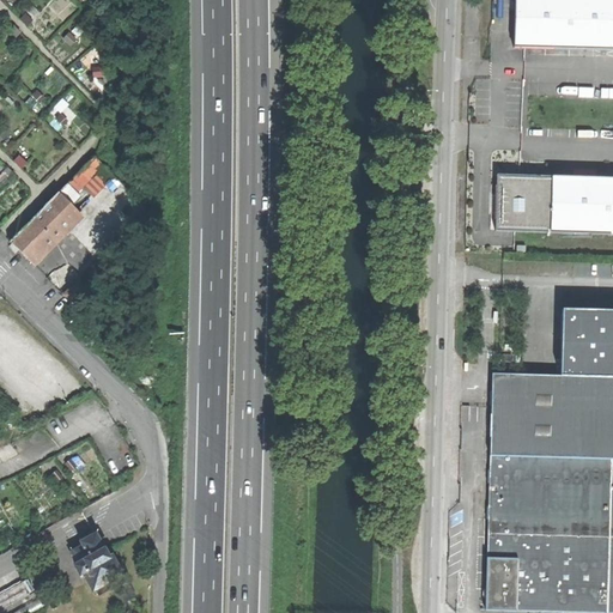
[(612,0),(516,0),(515,48),(598,50),(596,49),(612,49),(612,0)]
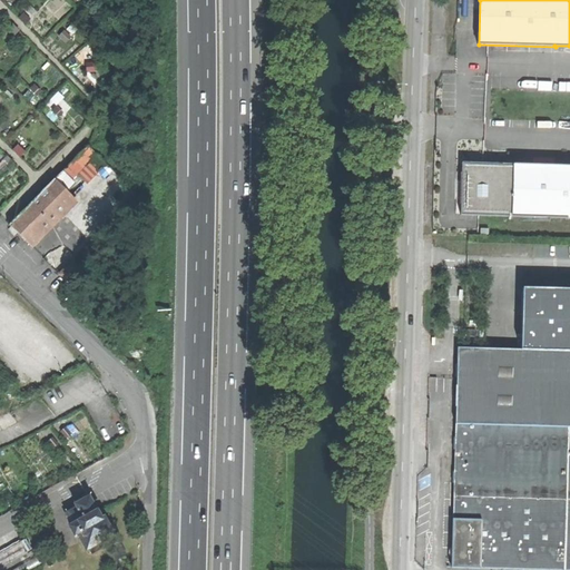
[(26,12),(20,17),(27,25),(32,19),(26,12)]
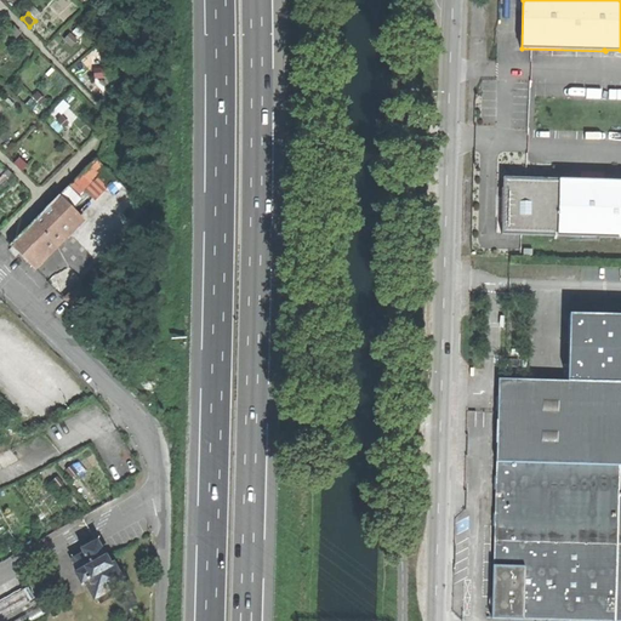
[(17,39),(23,33),(15,26),(10,32),(17,39)]
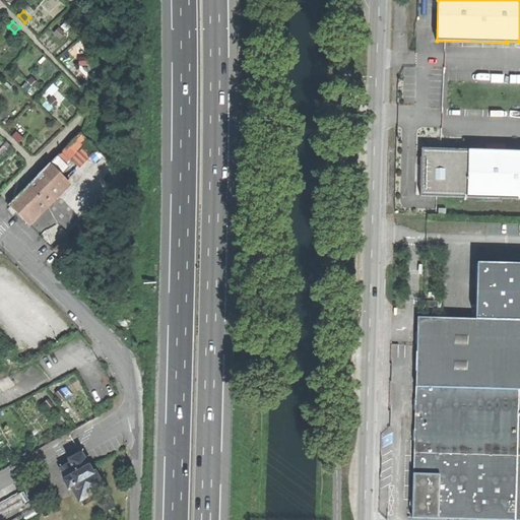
[(65,22),(60,27),(65,33),(70,28),(65,22)]
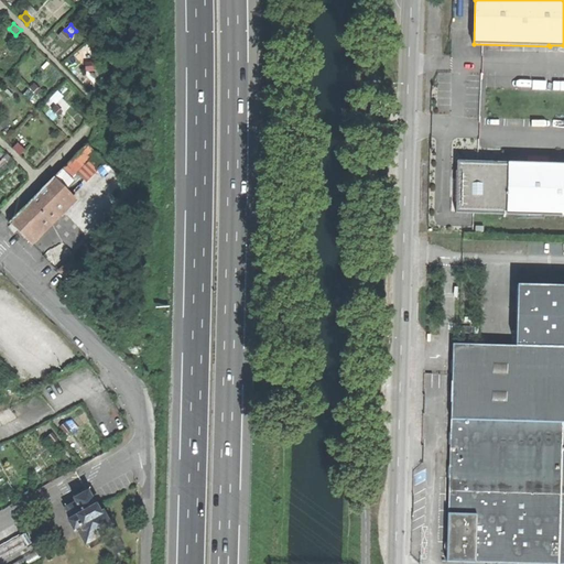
[(65,30),(58,35),(66,43),(72,38),(71,35),(65,30)]
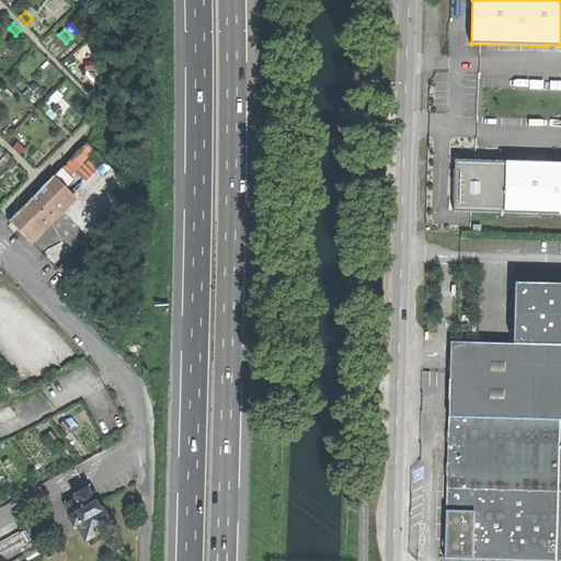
[(93,59),(86,60),(87,71),(95,69),(93,59)]
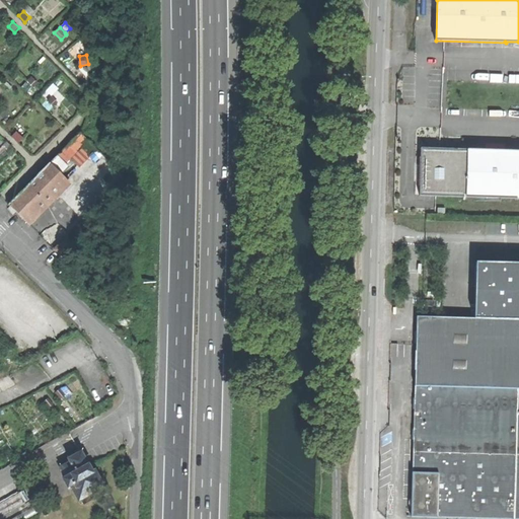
[(32,75),(27,80),(34,87),(40,82),(32,75)]
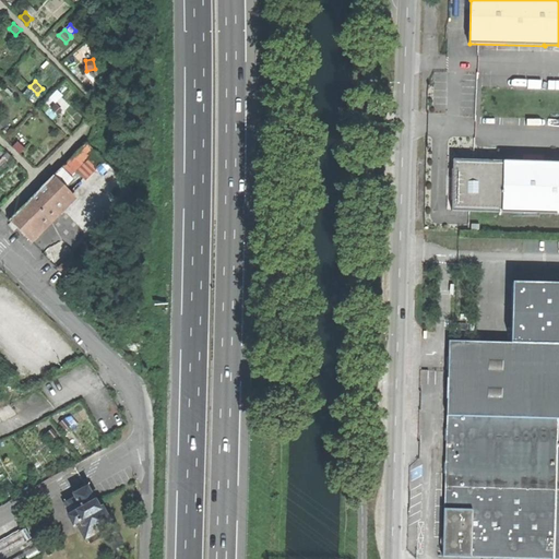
[(70,104),(62,96),(55,104),(63,111),(70,104)]
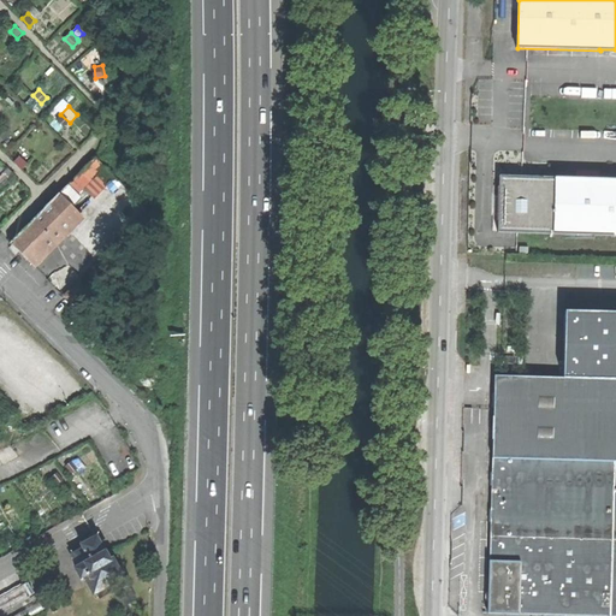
[(65,128),(70,123),(60,114),(55,119),(65,128)]
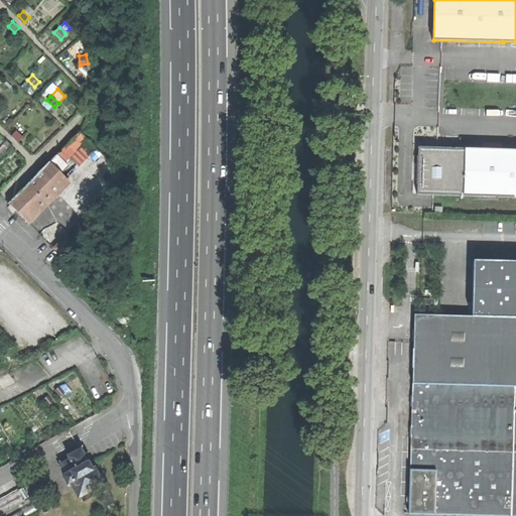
[(19,142),(23,137),(17,131),(12,135),(19,142)]
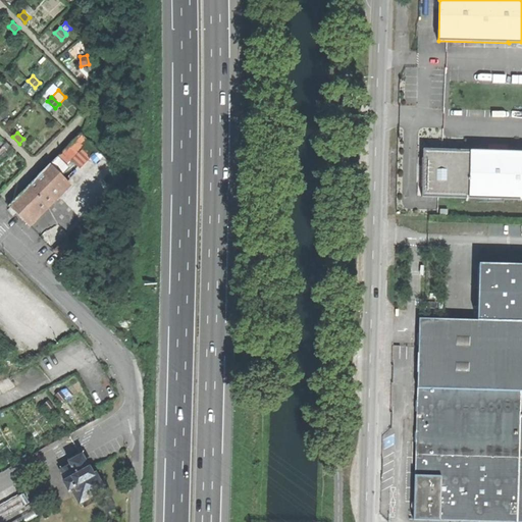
[(54,199),(68,184),(61,176),(68,169),(64,165),(88,142),(80,134),(9,206),(28,225),(40,212),(43,215),(51,207),(56,201),(54,199)]
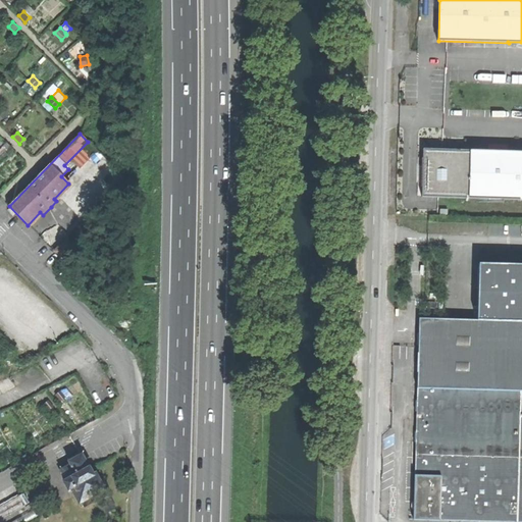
[(14,149),(7,142),(0,149),(0,153),(4,158),(14,149)]
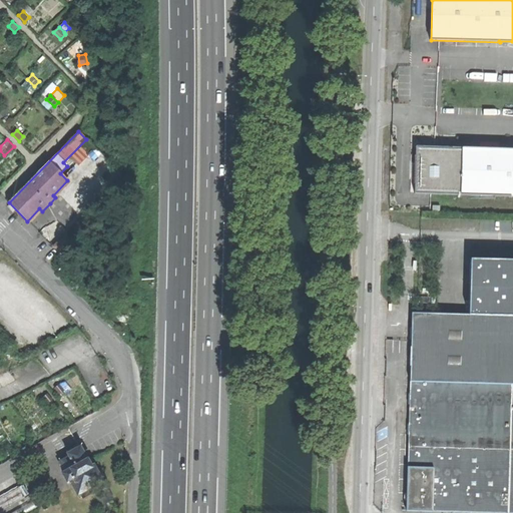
[(512,148),(462,147),(462,149),(416,147),(415,170),(415,192),(512,194),(512,148)]
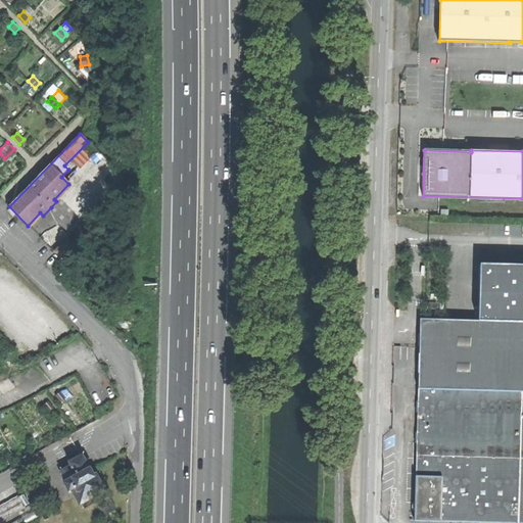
[(75,247),(66,238),(53,251),(62,260),(75,247)]
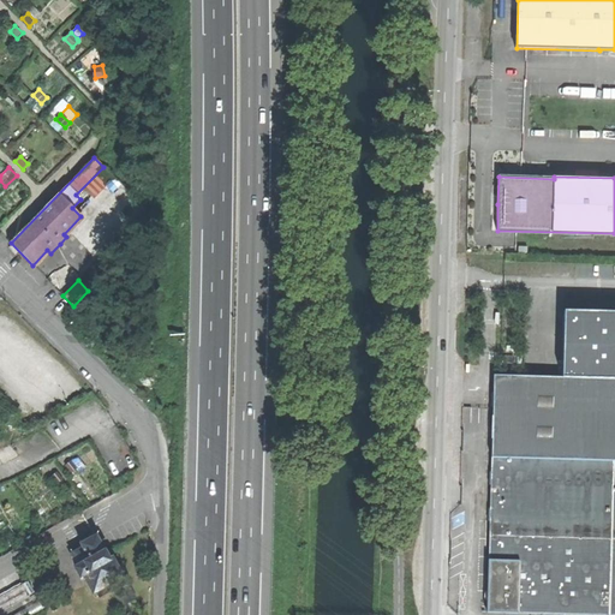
[(614,614),(614,311),(563,311),(562,376),(494,375),(490,549),(489,613),(614,614)]
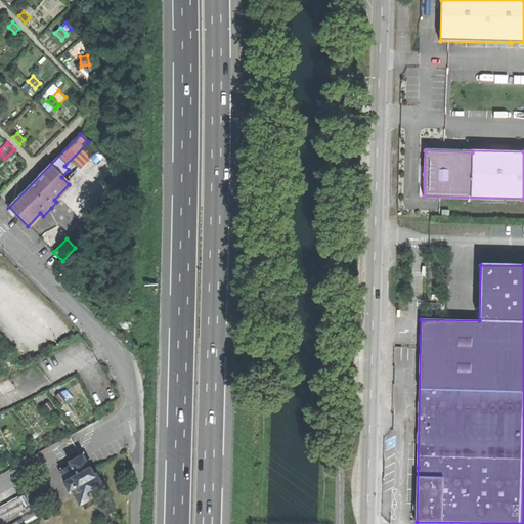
[(77,506),(101,492),(93,476),(91,477),(87,472),(79,459),(68,465),(69,467),(58,473),(64,483),(62,485),(66,492),(69,491),(77,506)]
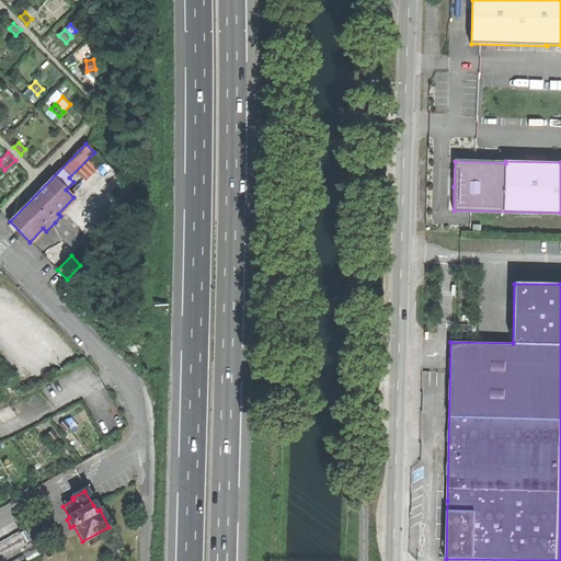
[(110,552),(122,547),(114,531),(102,538),(110,552)]
